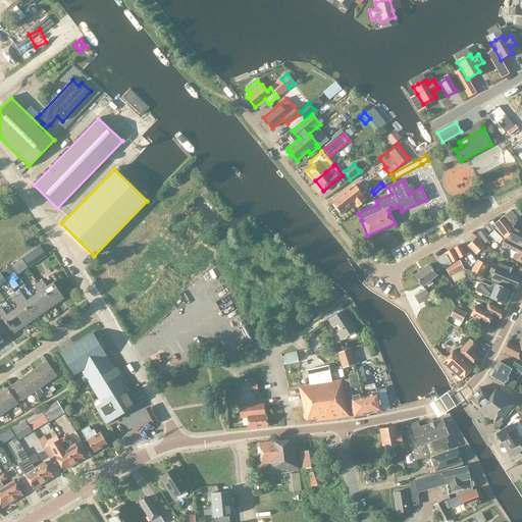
[(354,185),(353,186),(332,202),(341,212),(355,202),(358,206),(366,200),(354,185)]
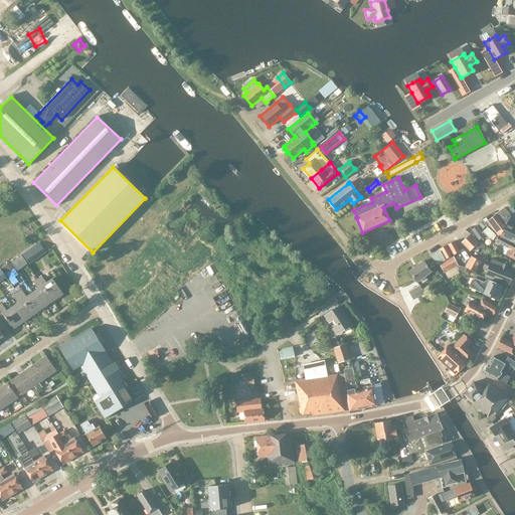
[(381,186),(378,183),(369,191),(371,193),(381,186)]
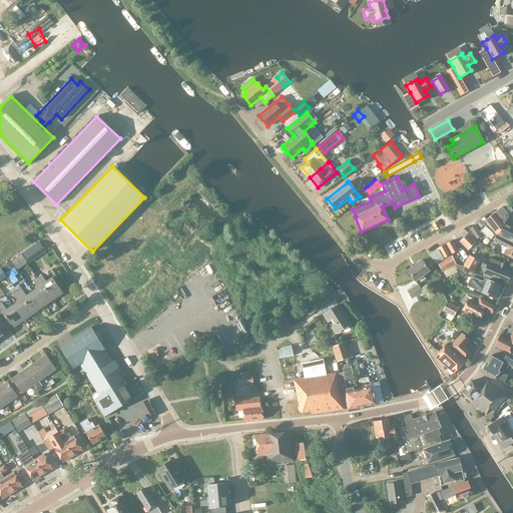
[(495,213),(485,220),(494,232),(496,235),(512,242),(512,225),(504,221),(508,215),(502,207),(495,213)]
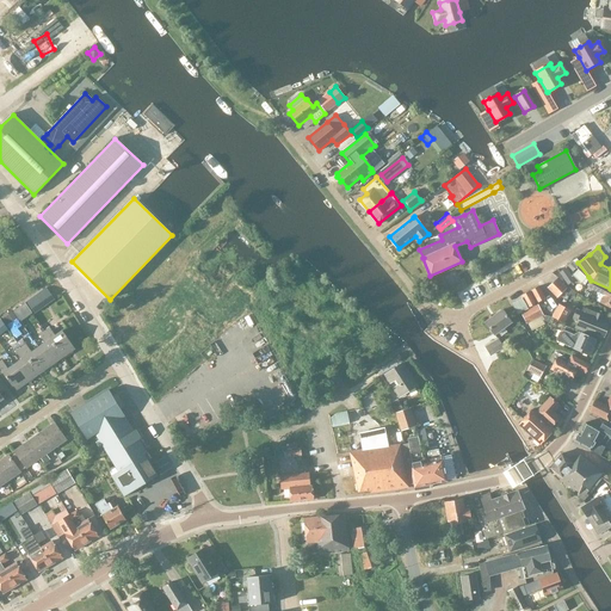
[(566,269),(559,272),(567,285),(574,281),(566,269)]
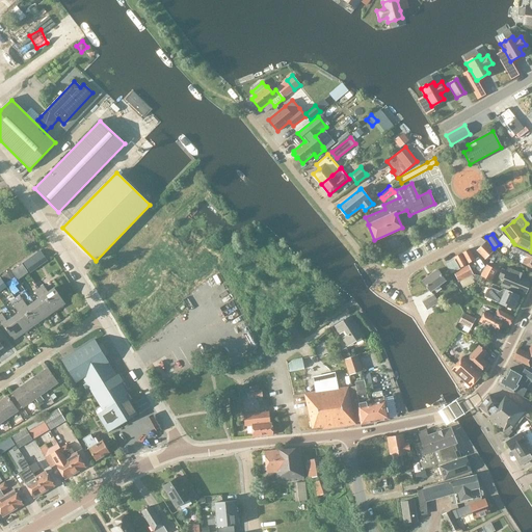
[(476,250),(484,259),(493,251),(484,243),(476,250)]
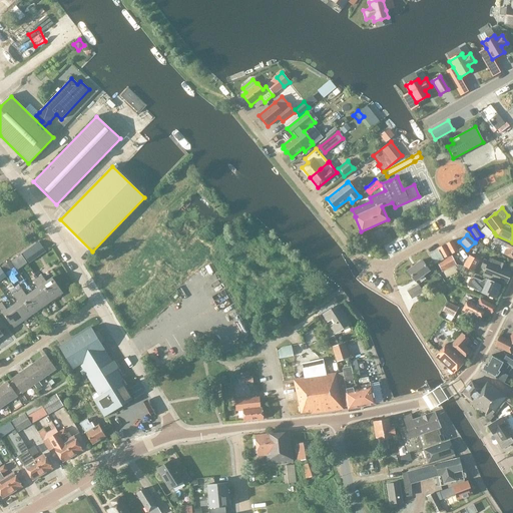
[(512,259),(512,242),(496,235),(493,240),(504,246),(501,252),(512,259)]
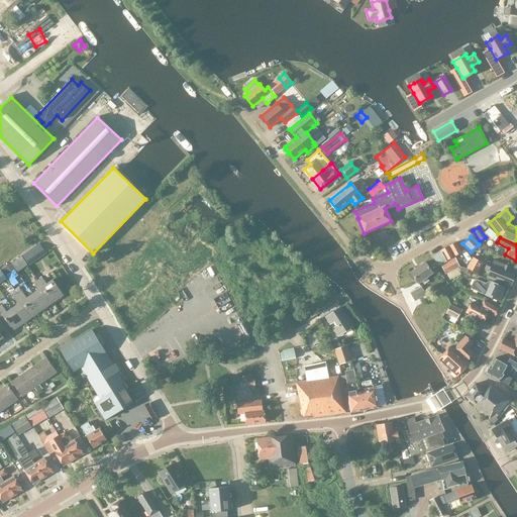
[(402,247),(407,256),(415,252),(410,242),(402,247)]
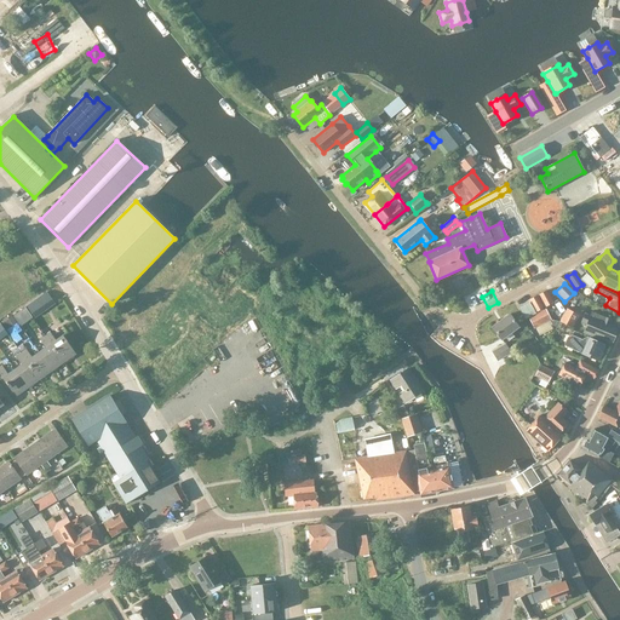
[(546,291),(538,294),(545,308),(552,303),(546,291)]
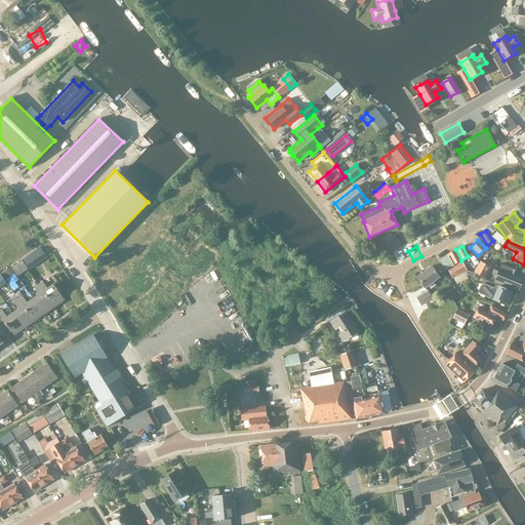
[(22,259),(30,270),(46,258),(39,248),(22,259)]
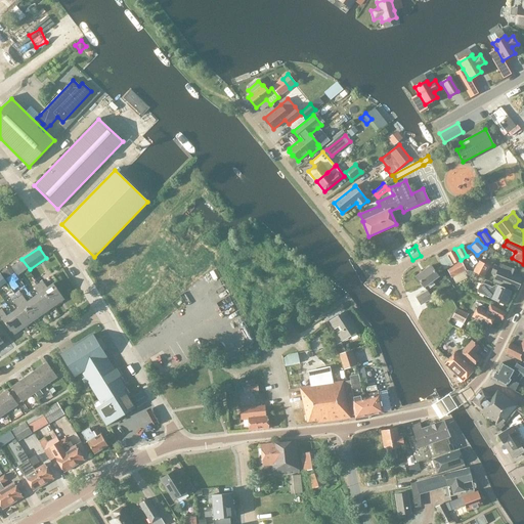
[(446,253),(448,257),(452,264),(460,260),(453,250),(446,253)]
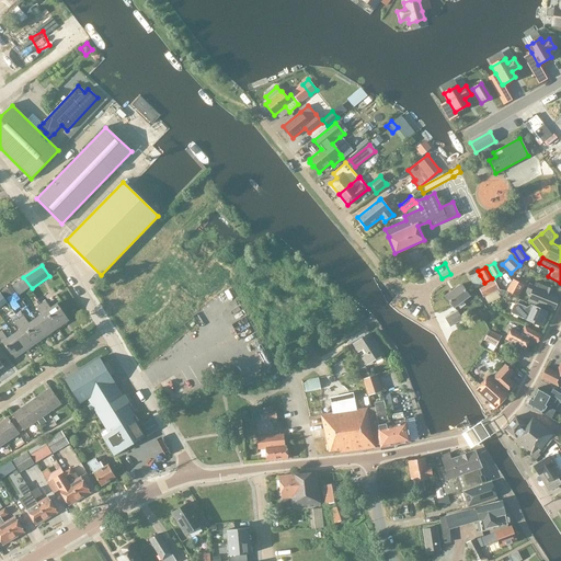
[(493,279),(484,284),(478,287),(482,297),(497,289),(493,279)]
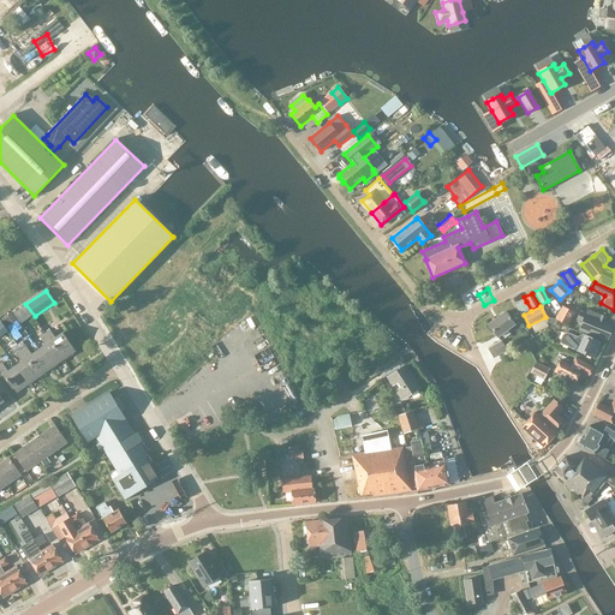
[(562,306),(555,320),(567,326),(574,312),(562,306)]
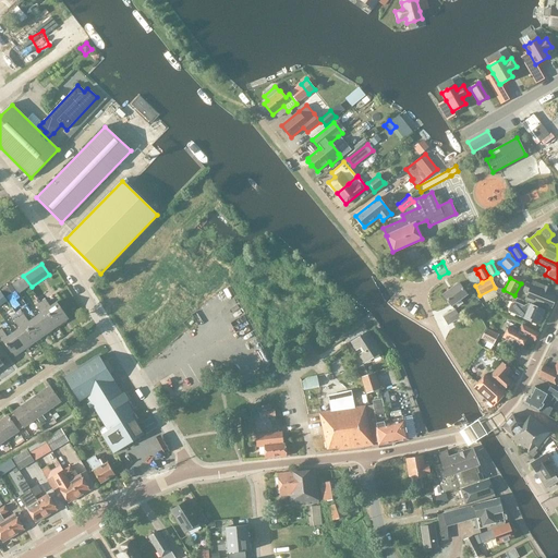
[(15,279),(10,282),(14,289),(20,286),(15,279)]
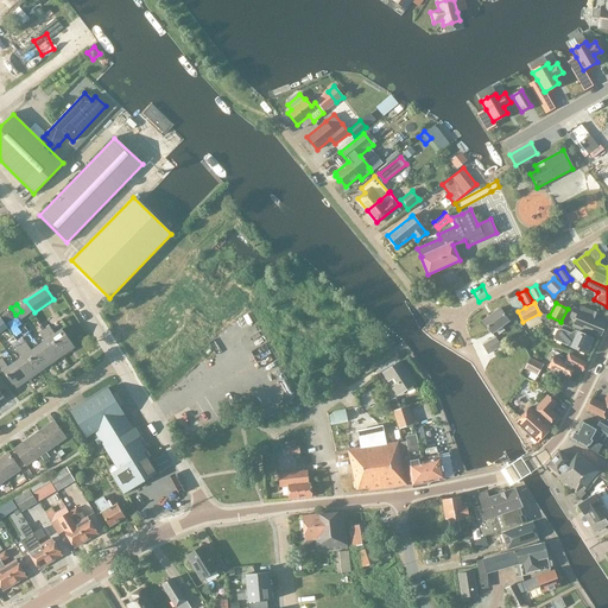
[(574,308),(570,316),(575,317),(572,325),(575,327),(600,337),(605,327),(607,321),(606,321),(597,317),(599,314),(580,305),(578,309),(574,308)]
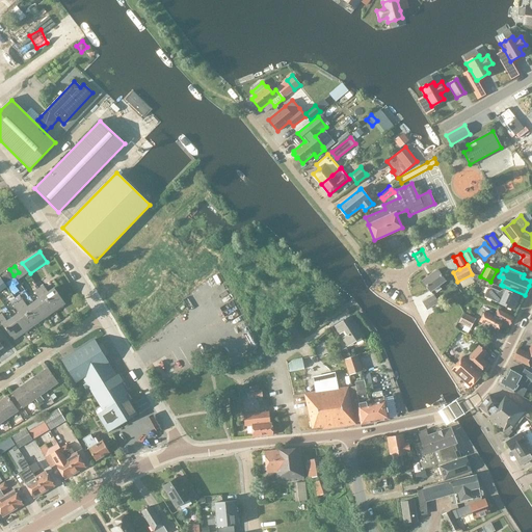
[(436,269),(422,281),(430,292),(433,289),(435,293),(441,289),(437,286),(445,281),(436,269)]
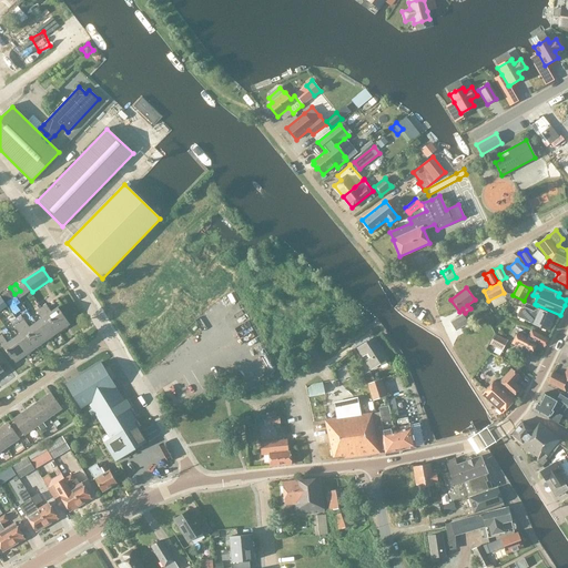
[(46,304),(41,307),(58,332),(69,324),(58,307),(51,312),(46,304)]
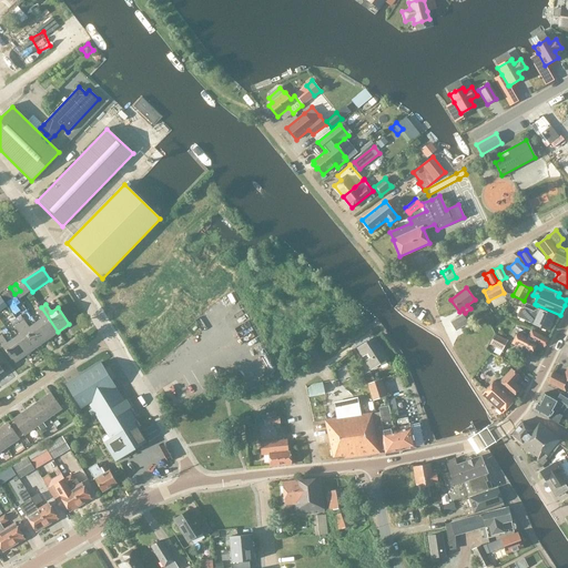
[(41,318),(36,323),(47,340),(58,332),(41,307),(36,311),(41,318)]
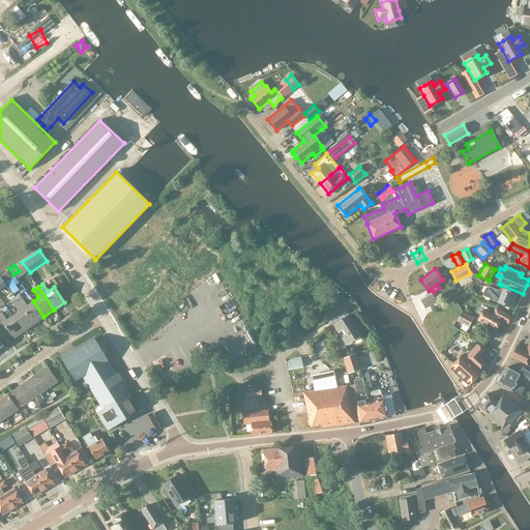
[(510,308),(517,295),(501,289),(498,290),(498,291),(488,287),(488,288),(484,288),(482,294),(483,296),(510,308)]
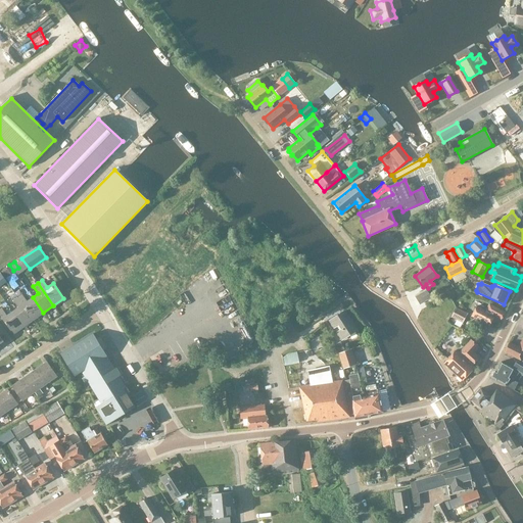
[(415,297),(420,304),(430,298),(426,291),(415,297)]
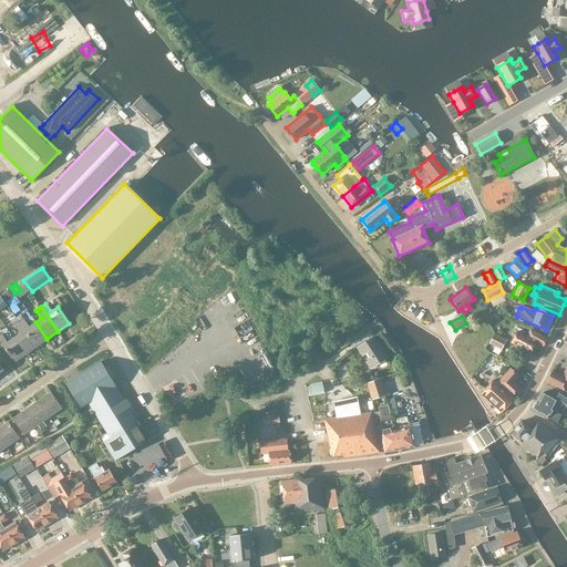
[(23,319),(19,322),(35,347),(47,339),(35,322),(29,327),(23,319)]
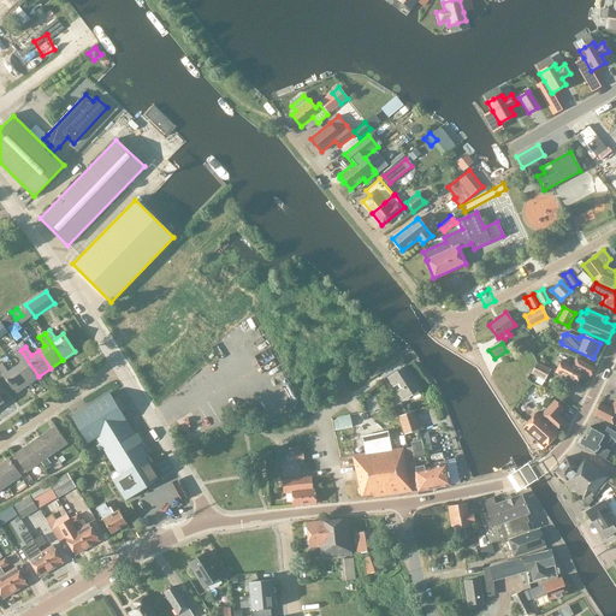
[(22,362),(15,367),(28,385),(39,377),(21,350),(16,354),(22,362)]
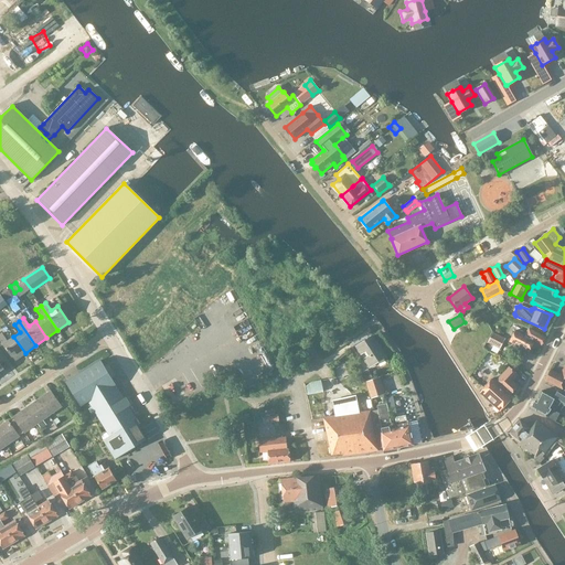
[(347,321),(334,333),(341,340),(353,328),(347,321)]
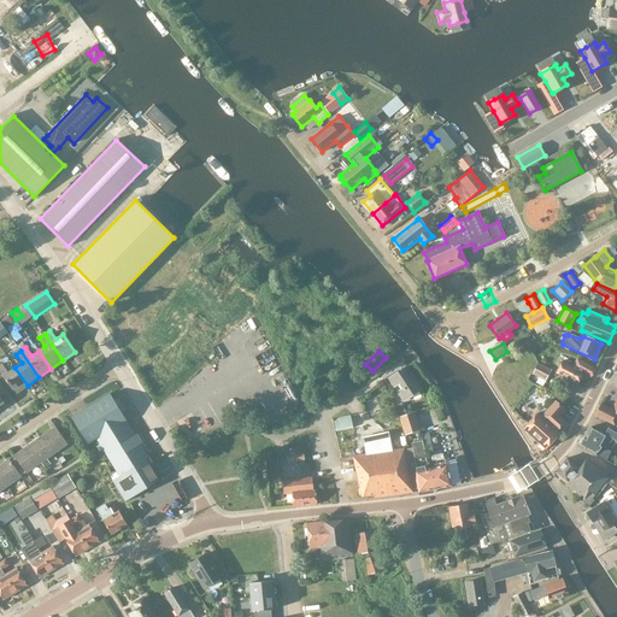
[(573,366),(562,360),(556,372),(576,385),(583,372),(591,377),(595,369),(577,358),(573,366)]
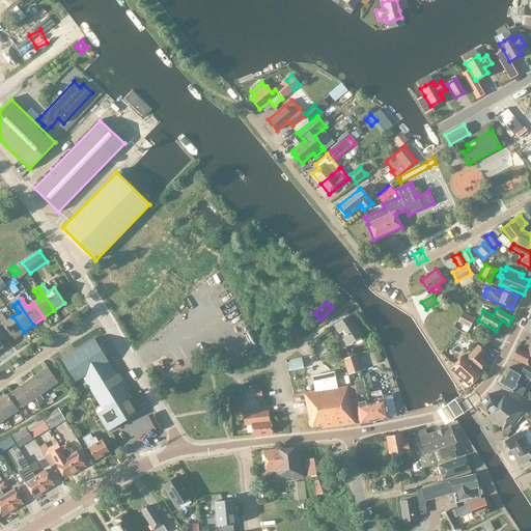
[(474,318),(463,312),(458,322),(469,328),(474,318)]
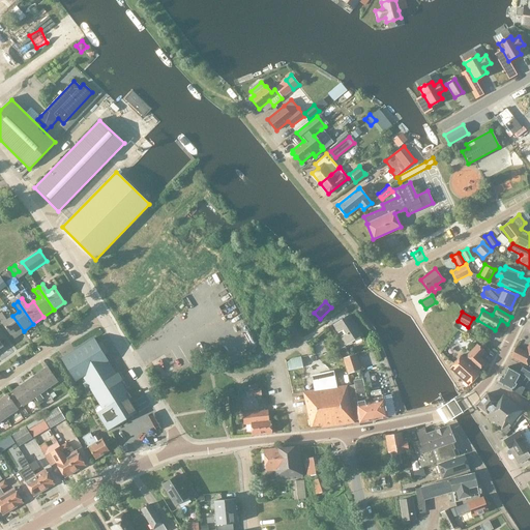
[(1,313),(0,313),(0,320),(12,339),(24,331),(12,316),(6,320),(1,313)]
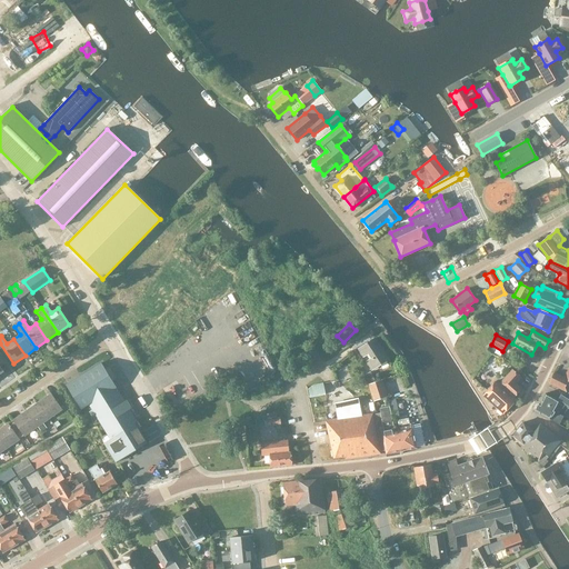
[(358,350),(363,358),(367,356),(369,360),(366,362),(371,370),(388,360),(373,339),(358,350)]
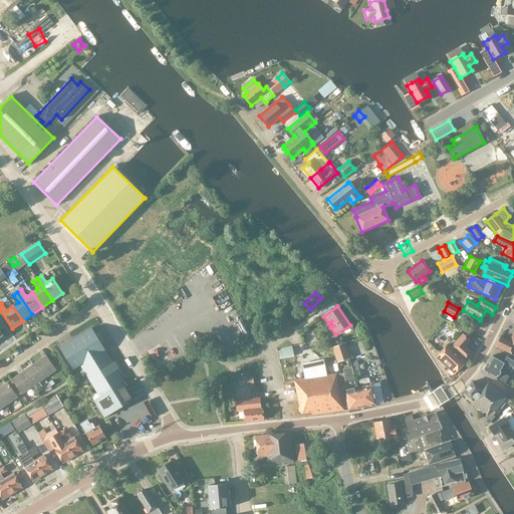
[(90,328),(58,347),(72,370),(80,365),(96,392),(90,396),(104,418),(118,409),(118,408),(134,399),(90,328)]
